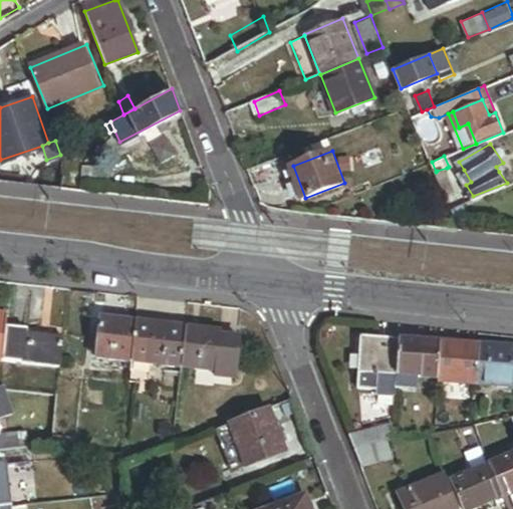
[(496,167),(499,172),(506,168),(503,163),(496,167)]
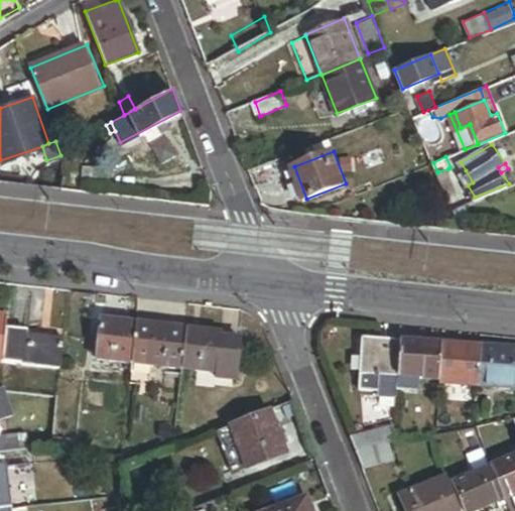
[(462,199),(448,168),(438,171),(452,205),(463,201),(462,199)]
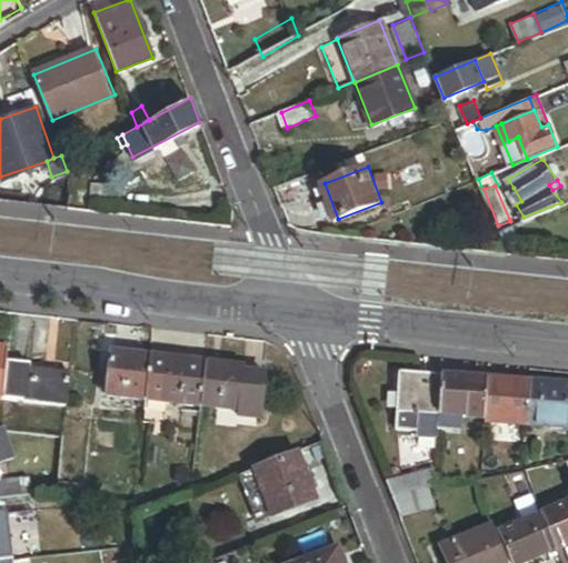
[(508,191),(516,204),(521,201),(514,188),(508,191)]
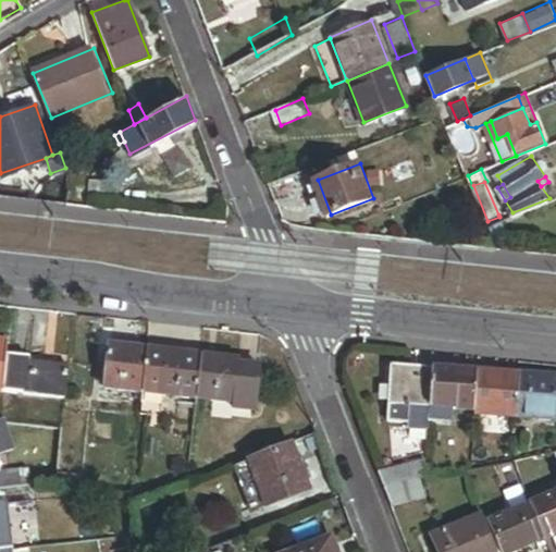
[(503,230),(499,217),(487,221),(486,222),(491,232),(492,233),(503,230)]
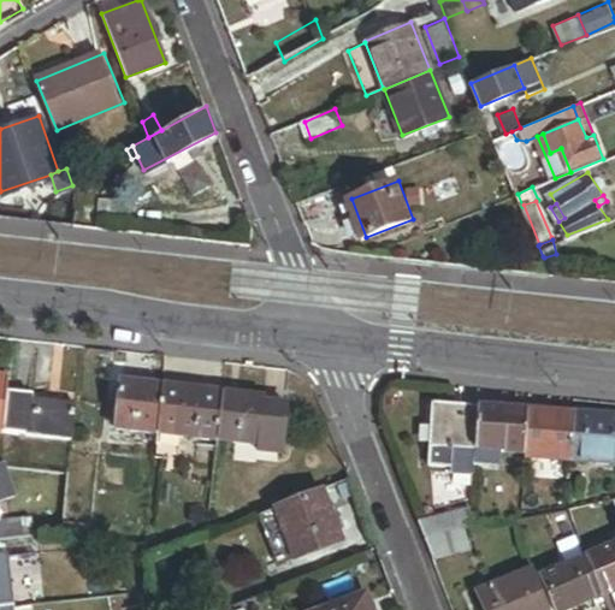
[(155,430),(160,382),(118,378),(113,425),(155,430)]
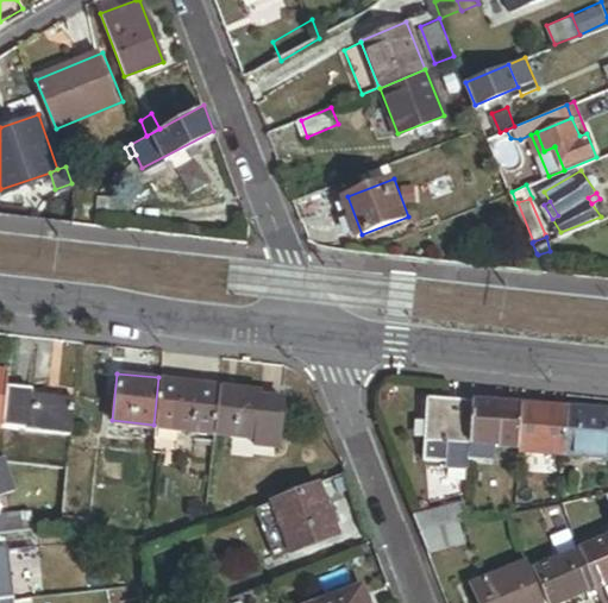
[(218,383),(158,377),(154,425),(213,431),(218,383)]
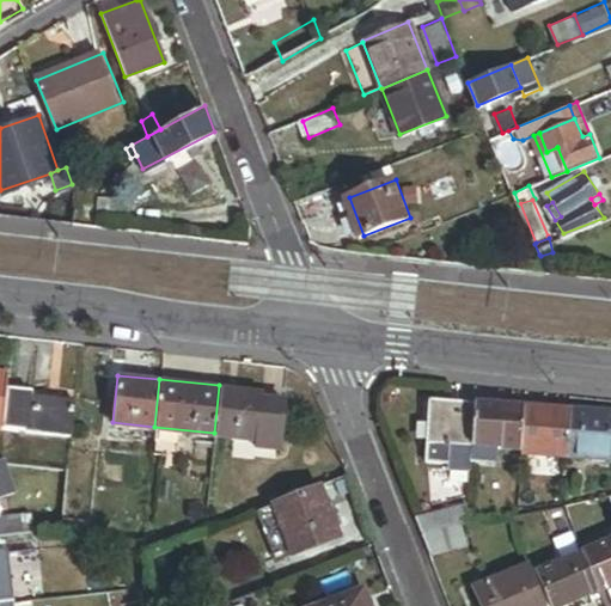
[(261,390),(219,385),(214,433),(256,436),(260,405),(261,390)]
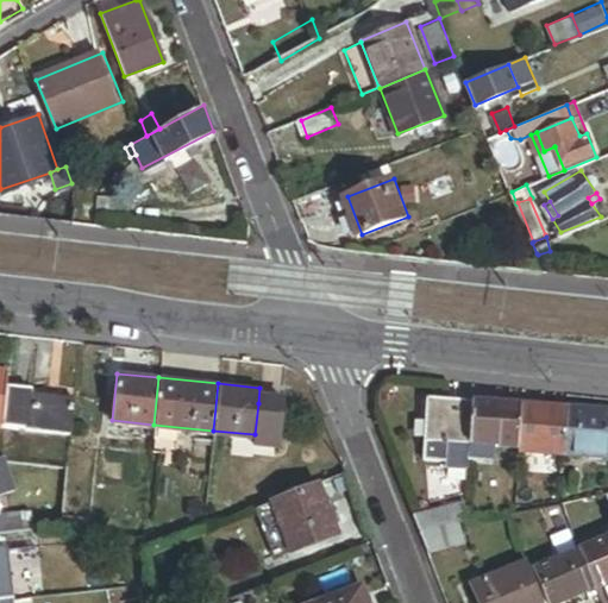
[(6,384),(1,424),(24,426),(27,391),(31,391),(31,387),(6,384)]
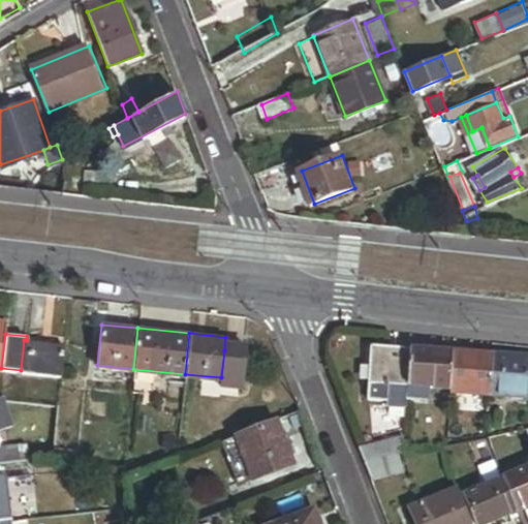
[(60,374),(63,344),(27,340),(24,340),(21,370),(60,374)]
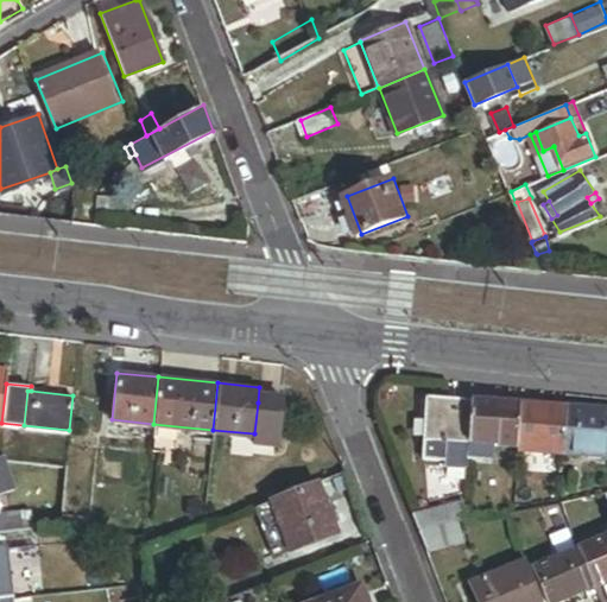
[(467,439),(470,397),(424,393),(421,450),(437,451),(438,437),(467,439)]
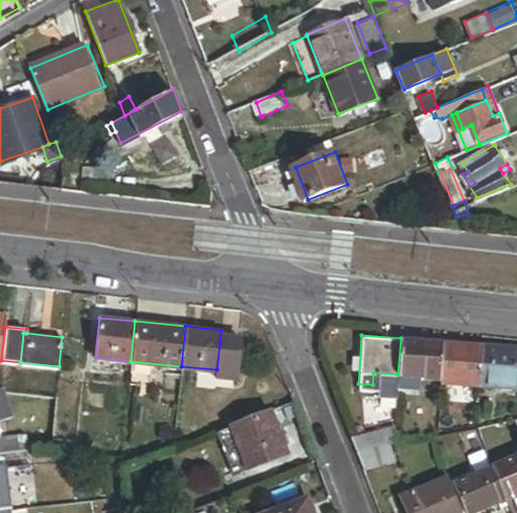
[(443,341),(401,338),(398,374),(423,376),(440,377),(443,341)]
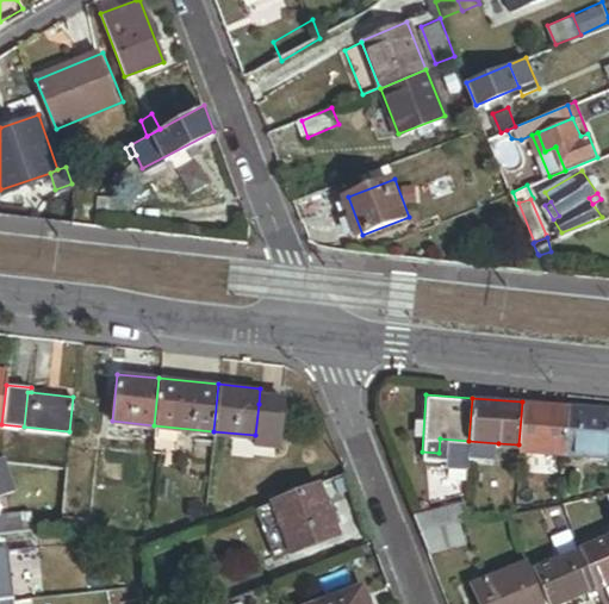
[(567,405),(522,402),(519,444),(519,447),(565,450),(567,405)]
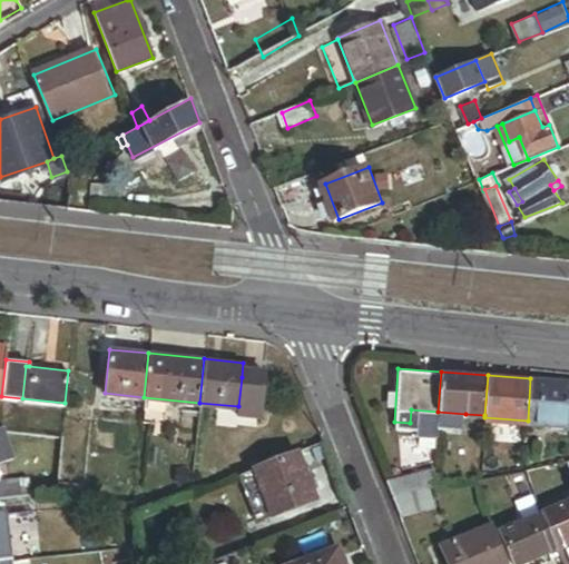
[(258,378),(242,377),(238,406),(238,407),(255,408),(258,378)]
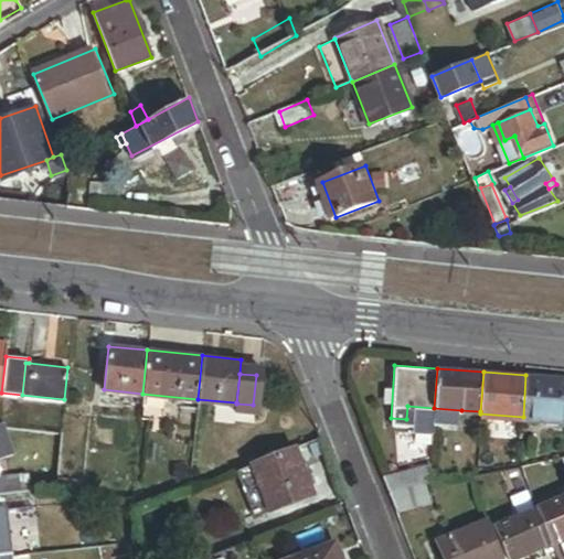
[(563,377),(525,375),(523,417),(563,419),(563,377)]
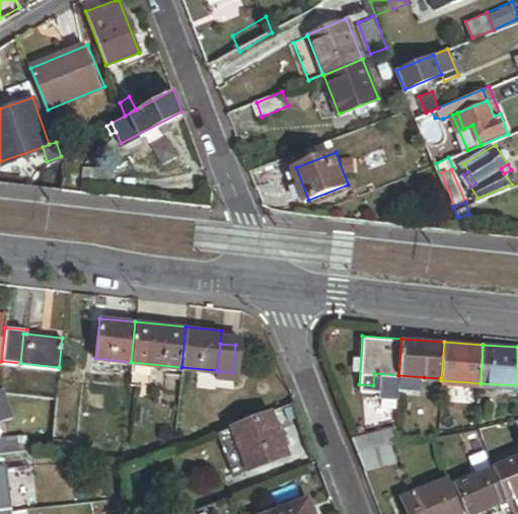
[(398,385),(398,375),(374,373),(373,385),(359,384),(358,389),(376,390),(376,396),(397,397),(398,385)]
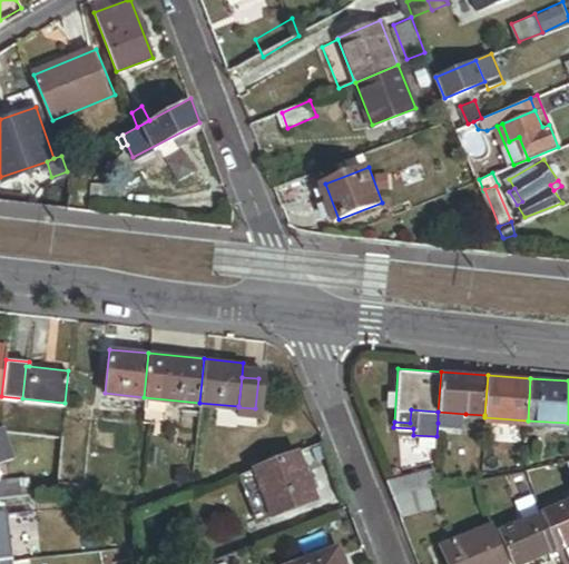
[(466,414),(438,412),(438,423),(466,425),(466,414)]
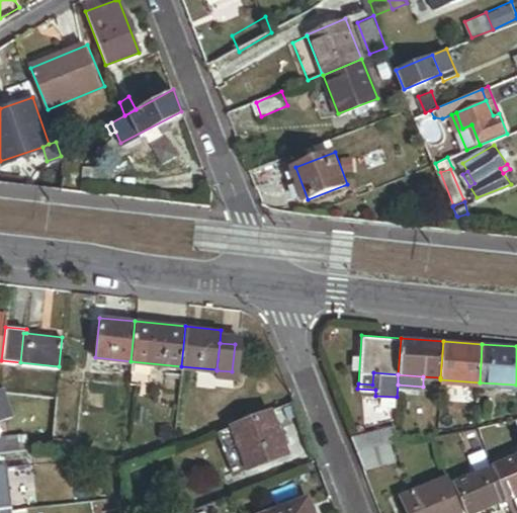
[(283,447),(268,410),(216,430),(231,467),(283,447)]
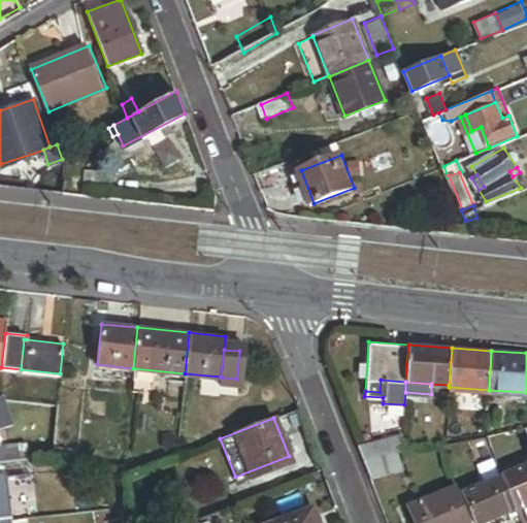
[(390,436),(356,444),(361,458),(363,458),(393,452),(391,440),(390,437),(390,436)]
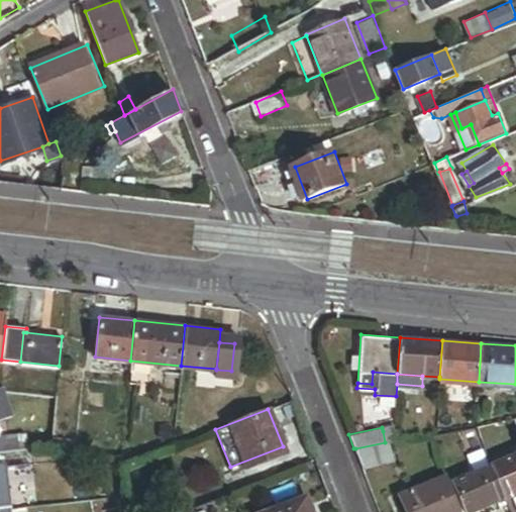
[(393,440),(394,429),(383,431),(385,442),(388,441),(393,440)]
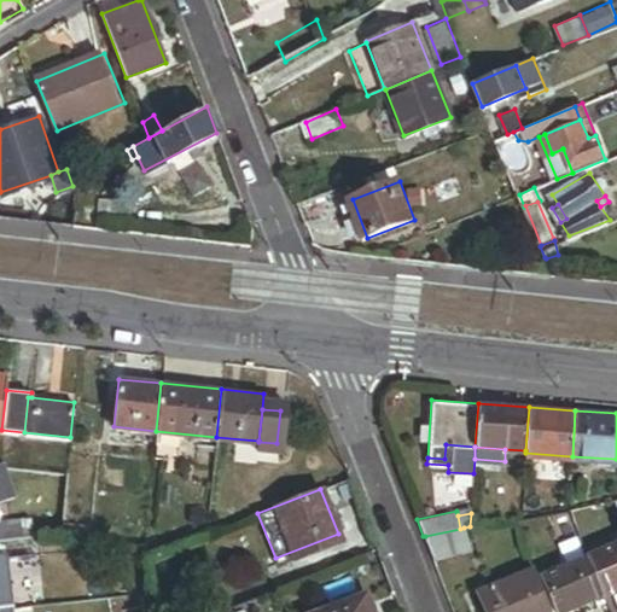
[(0,537),(33,534),(30,514),(0,518),(0,537)]
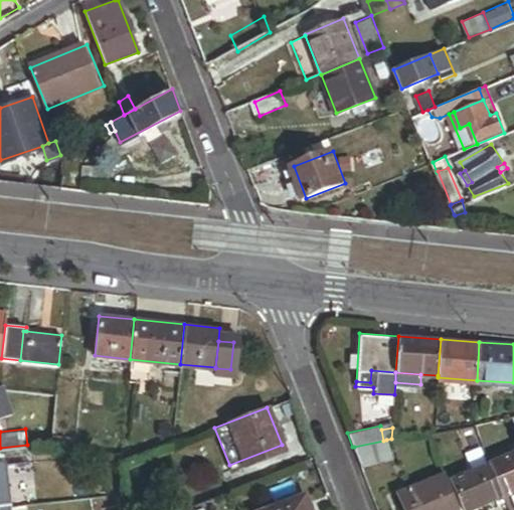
[(390,460),(386,440),(383,441),(354,447),(361,465),(390,460)]
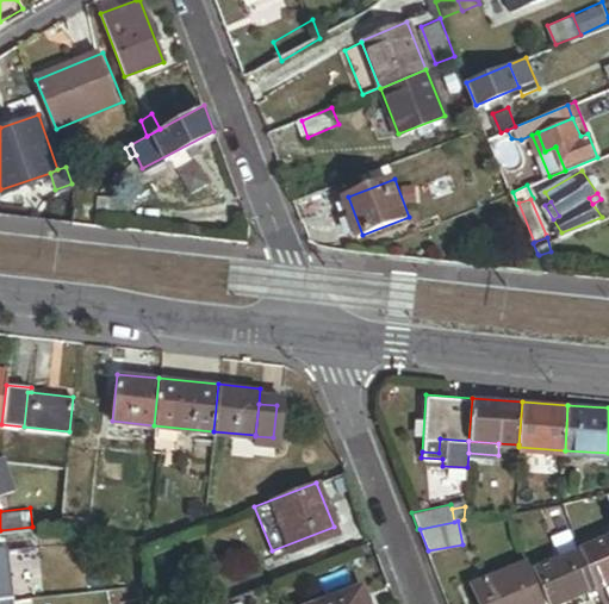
[(595,585),(608,579),(608,533),(578,547),(584,561),(595,585)]
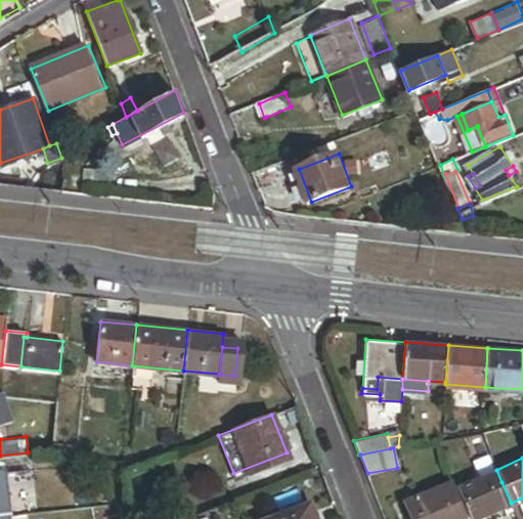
[(496,470),(496,469),(459,485),(464,498),(502,482),(496,470)]
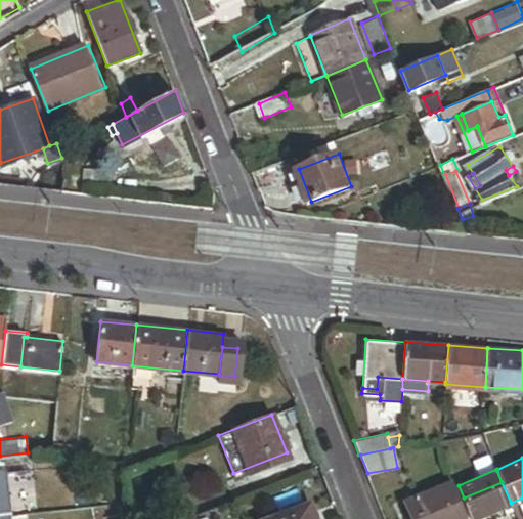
[(0,515),(11,514),(5,470),(0,470),(0,515)]
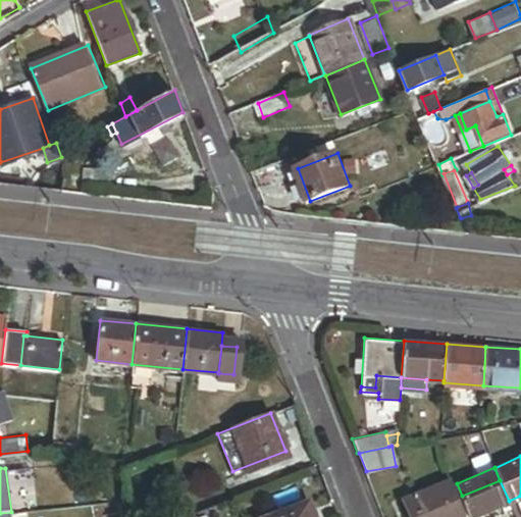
[(453,516),(466,516),(450,478),(438,482),(453,516)]
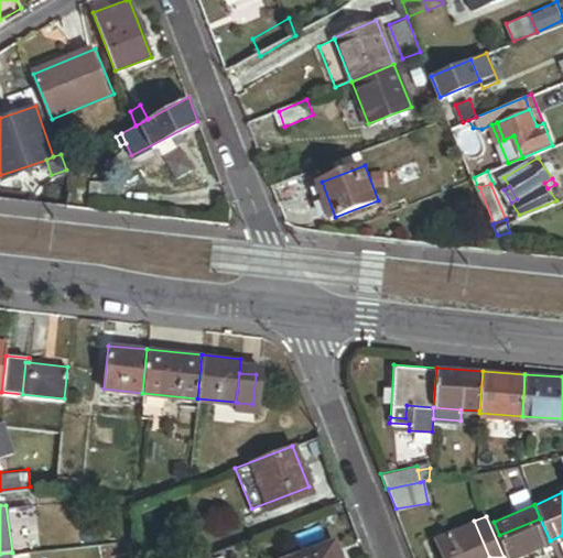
[(509,557),(550,540),(540,518),(499,535),(509,557)]
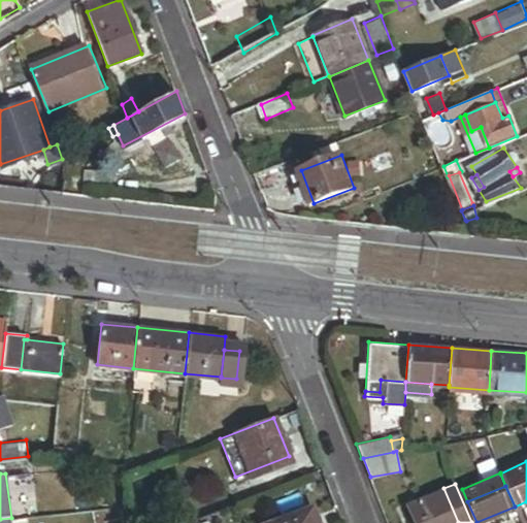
[(458,522),(443,488),(407,503),(416,522),(458,522)]
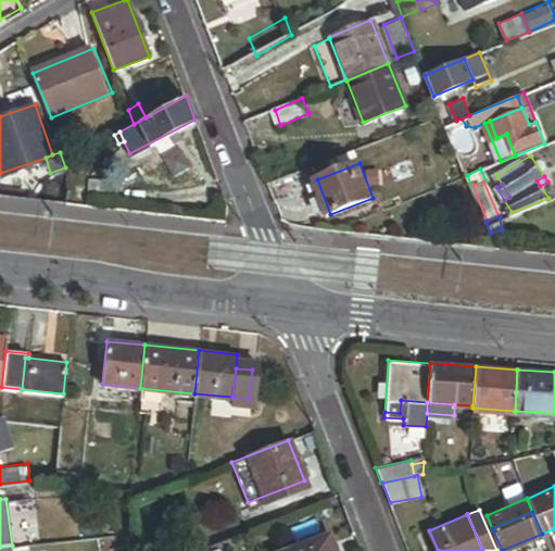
[(331,550),(325,533),(277,550),(331,550)]
